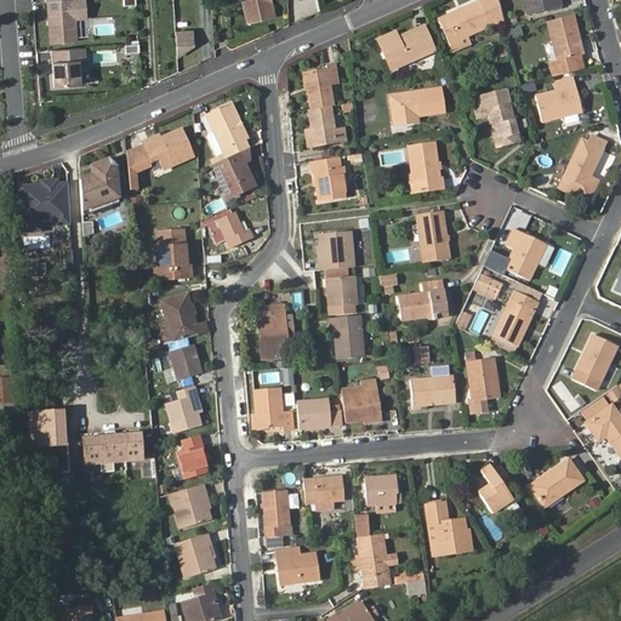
[(77,41),(73,0),(47,0),(51,43),(77,41)]
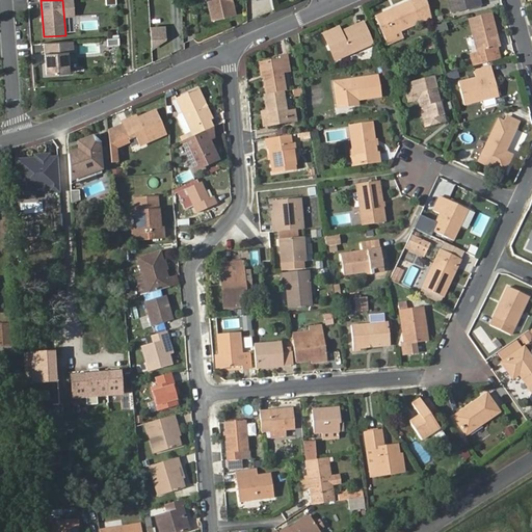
[(209,0),(217,20),(238,12),(233,0),(209,0)]
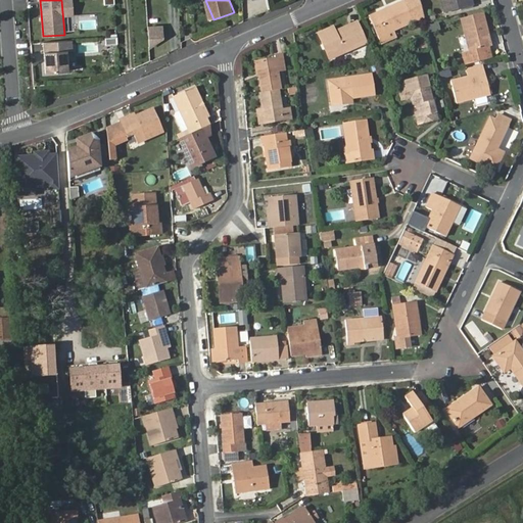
[(441,0),(444,11),(473,4),(471,0),(441,0)]
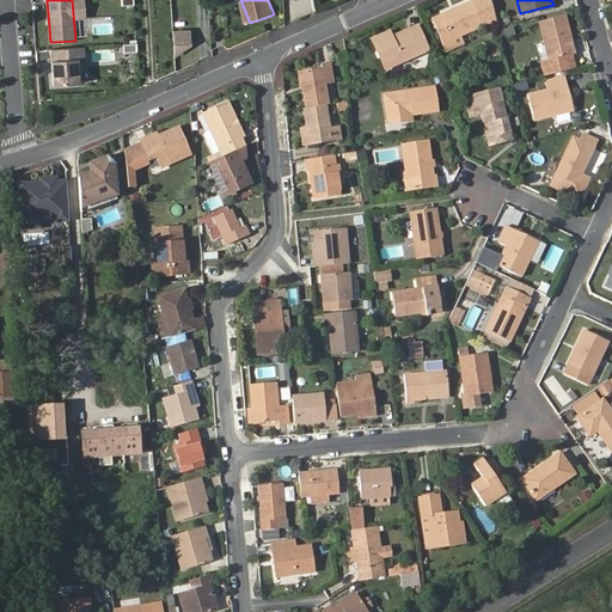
[(432,19),(446,49),(454,46),(452,40),(460,36),(483,25),(473,1),(432,19)]
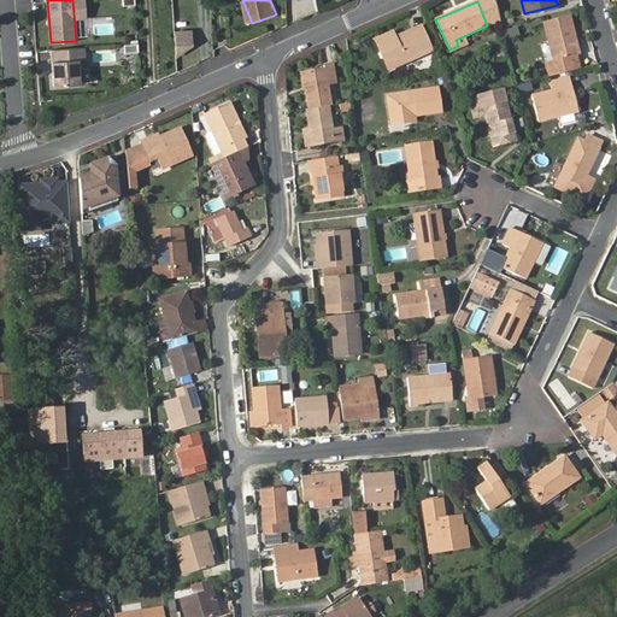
[(544,22),(553,59),(545,62),(548,77),(580,69),(576,54),(579,54),(569,16),(544,22)]
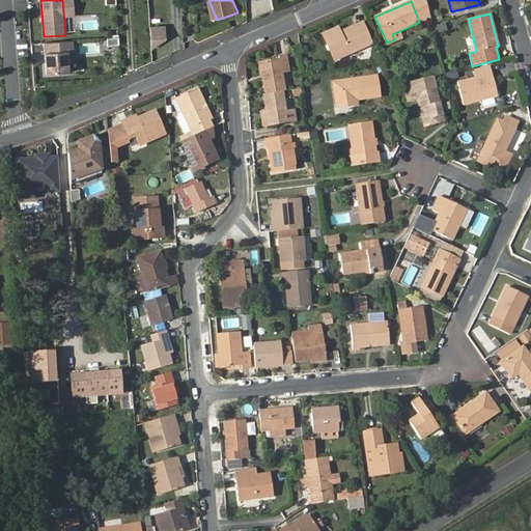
[(361,23),(339,32),(341,36),(363,27),(361,23)]
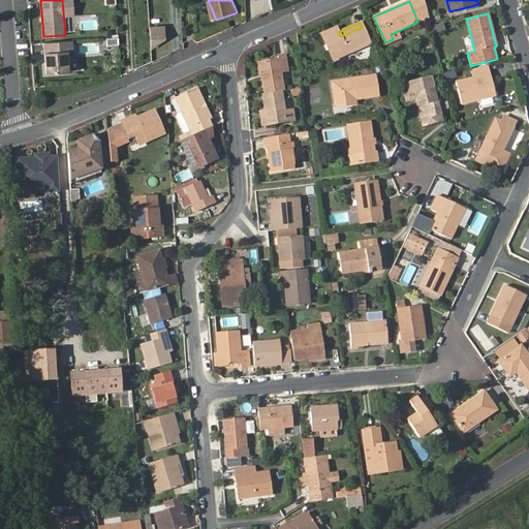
[(162,27),(150,28),(151,49),(163,43),(162,27)]
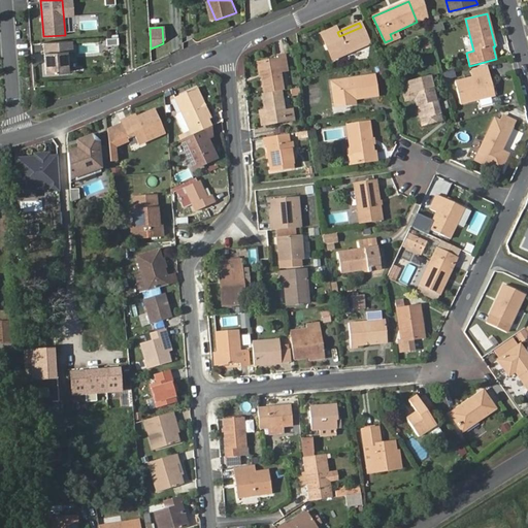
[(339,36),(337,32),(335,28),(321,34),(333,59),(360,47),(358,43),(366,39),(361,27),(339,36)]
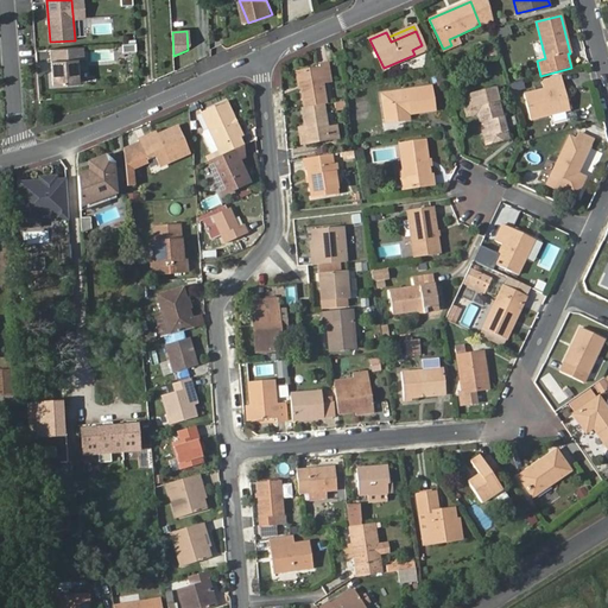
[(457,36),(449,39),(451,45),(460,42),(457,36)]
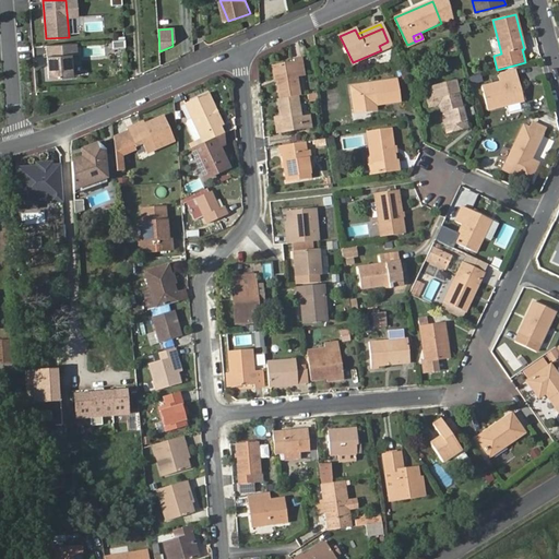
[(379,46),(381,50),(390,46),(388,42),(379,46)]
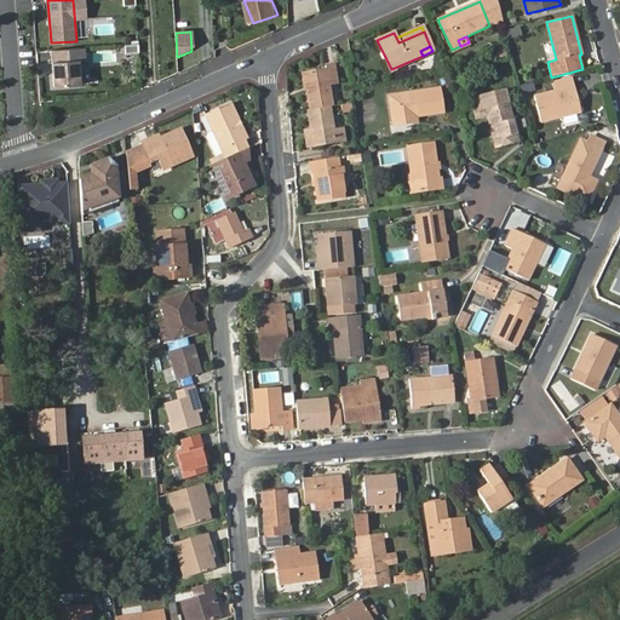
[(497,49),(499,57),(506,56),(504,46),(497,49)]
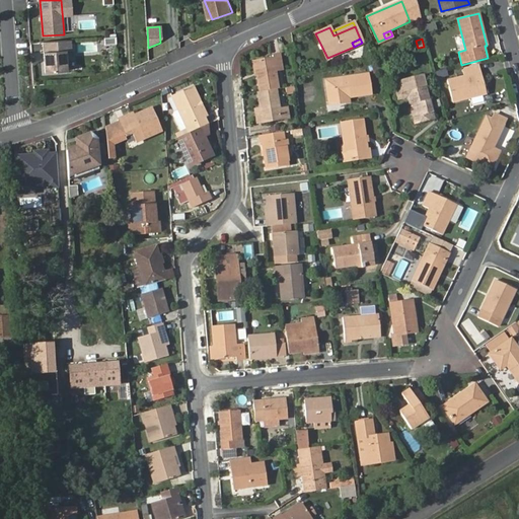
[(68,71),(66,51),(72,50),(71,40),(43,42),(44,56),(46,56),(47,62),(45,62),(45,72),(68,71)]
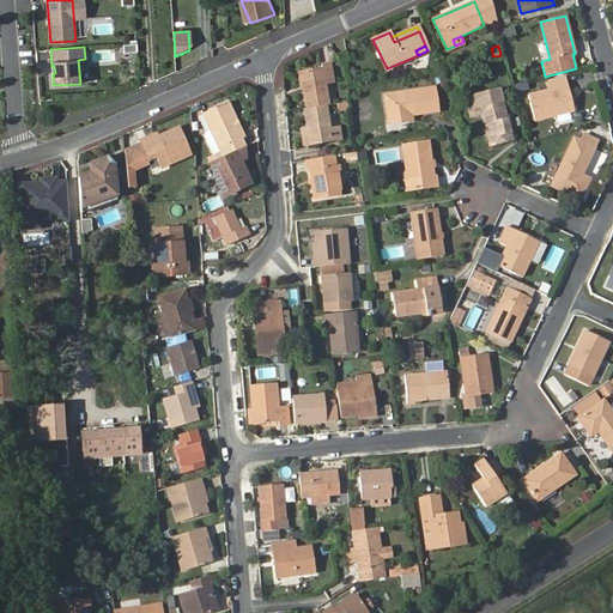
[(304,90),(307,108),(326,105),(328,104),(325,85),(333,84),(331,62),(321,65),(322,68),(301,71),(304,90)]
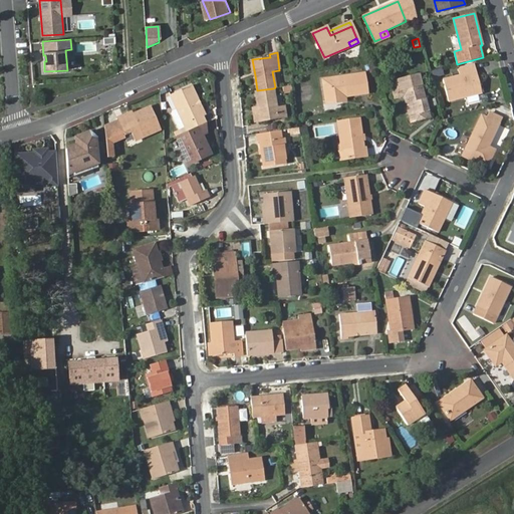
[(443,79),(449,101),(481,93),(475,64),(458,68),(459,75),(443,79)]
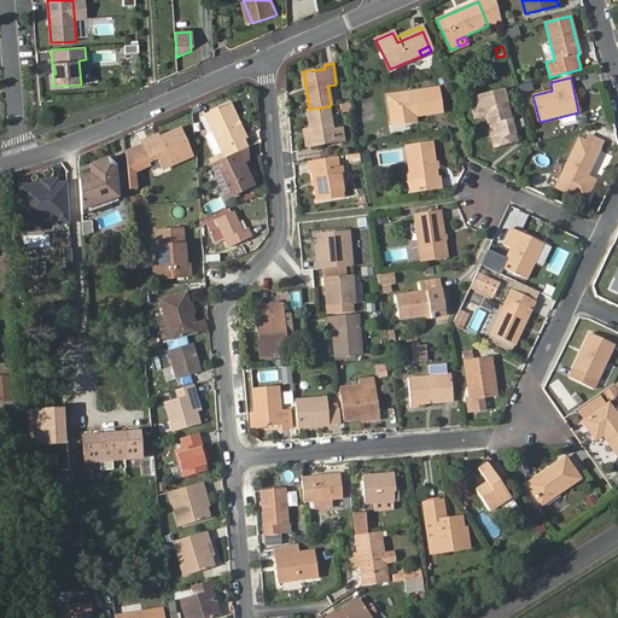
[(406,118),(414,116),(442,112),(438,88),(388,94),(392,124),(406,122),(406,118)]
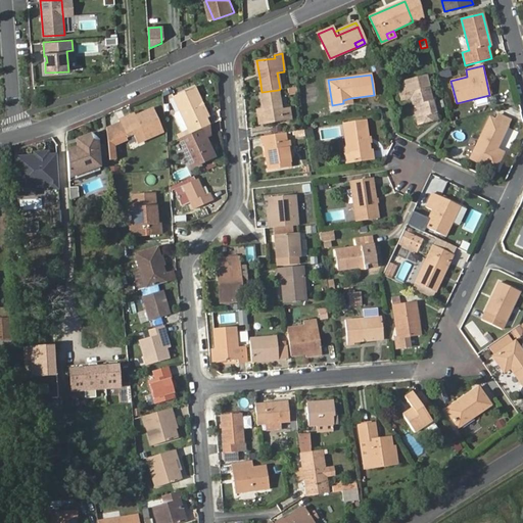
[(411,95),(418,124),(437,120),(435,113),(437,112),(434,101),(432,102),(426,76),(397,83),(401,97),(411,95)]
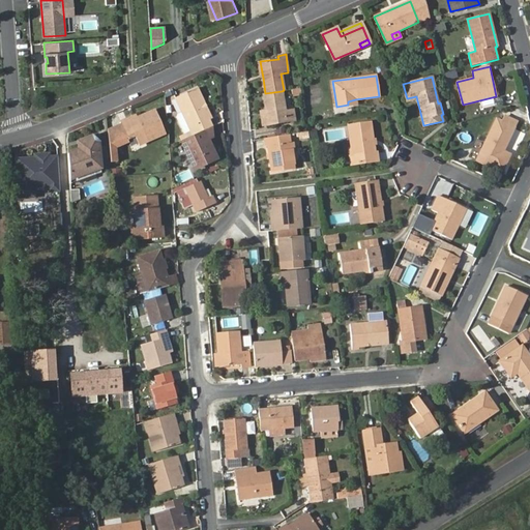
[(302,87),(291,89),(293,96),(303,94),(302,87)]
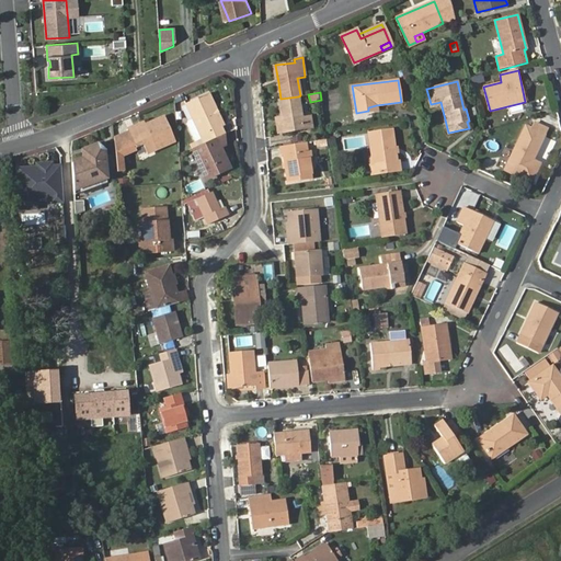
[(224,126),(209,93),(185,103),(192,118),(187,121),(186,123),(193,138),(199,136),(201,138),(203,144),(220,136),(224,135),(220,127),(224,126)]
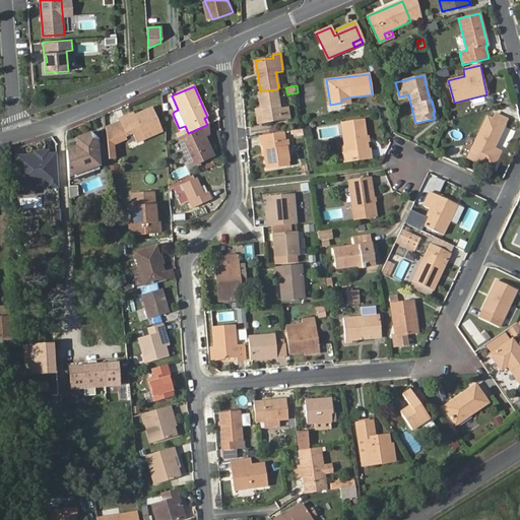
[(260,91),(258,91),(261,108),(264,123),(289,119),(287,107),(279,109),(276,89),(260,91)]
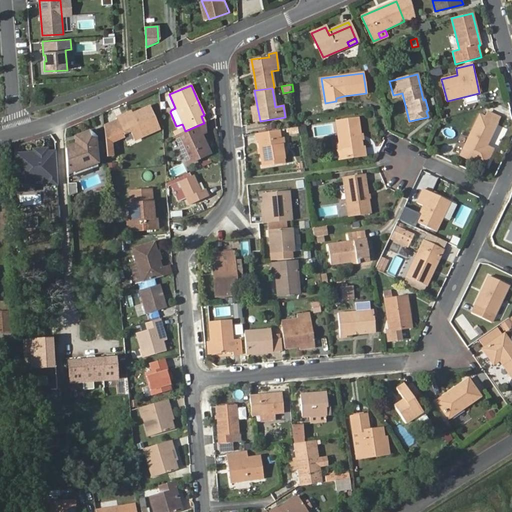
[(125,117),(123,115),(116,118),(123,134),(131,130),(135,140),(159,129),(149,106),(131,114),(125,117)]
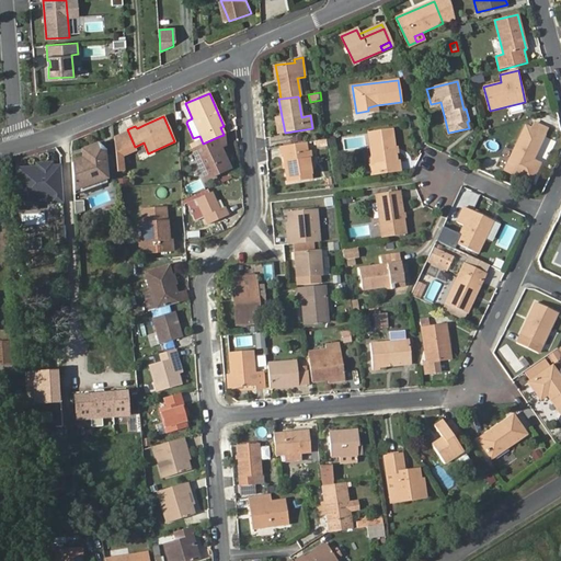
[(526,126),(513,153),(508,151),(504,160),(508,162),(504,170),(530,182),(540,163),(533,160),(547,129),(535,124),(533,129),(526,126)]
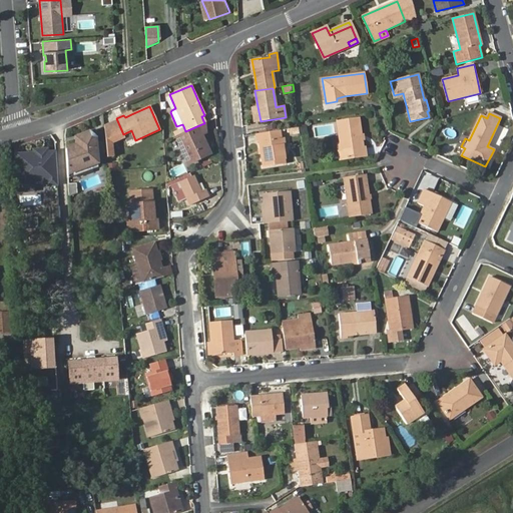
[(337,122),(340,144),(343,158),(366,155),(365,147),(363,147),(358,119),(337,122)]
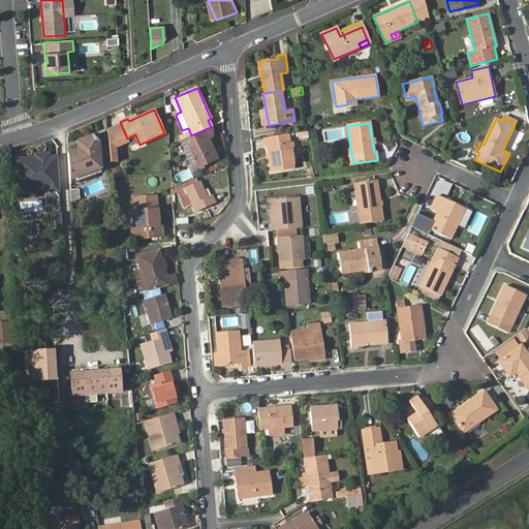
[(178,135),(180,141),(191,135),(189,130),(188,128),(182,130),(184,133),(178,135)]
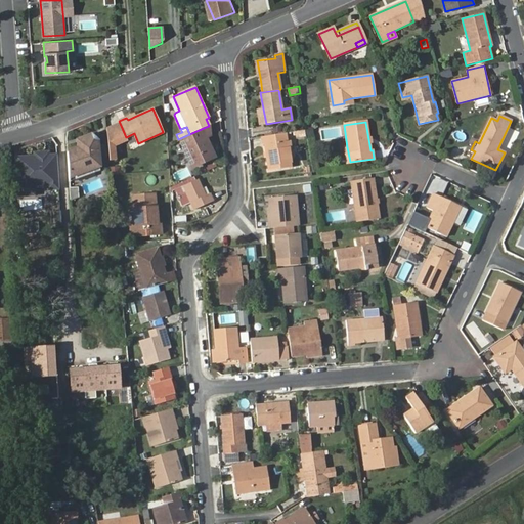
[(189,134),(179,139),(190,167),(213,157),(205,138),(210,135),(206,127),(189,134)]
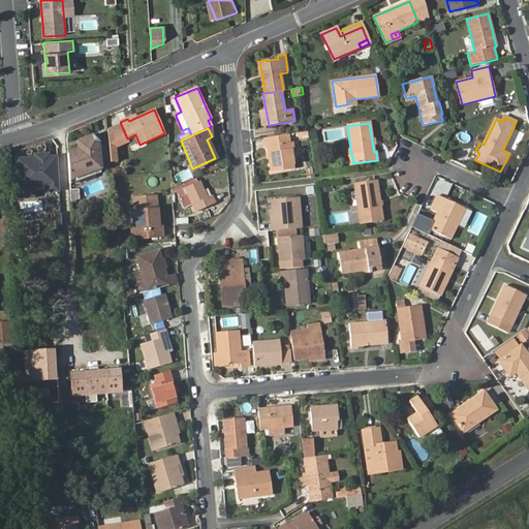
[(288,134),(263,139),(265,146),(267,146),(269,153),(269,158),(271,173),(293,168),(292,159),(289,144),(288,134)]
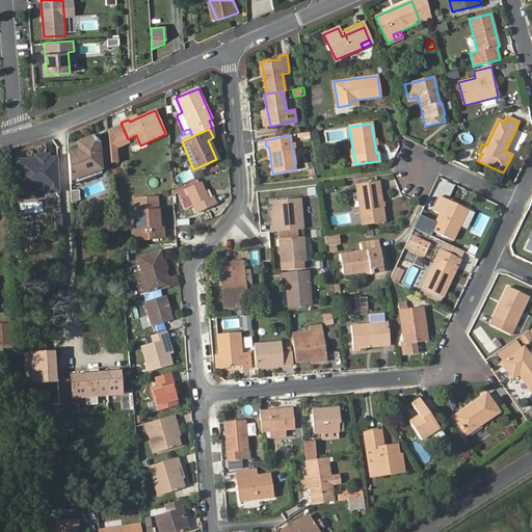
[(99,174),(98,142),(91,138),(77,143),(80,151),(70,155),(72,185),(99,174)]
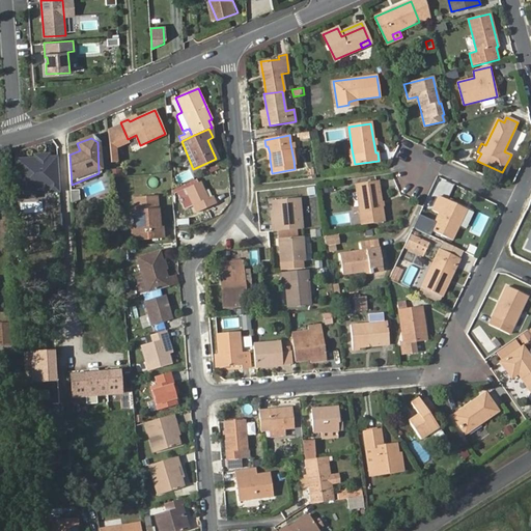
[(77,143),(75,139),(68,141),(70,155),(80,150),(77,143)]
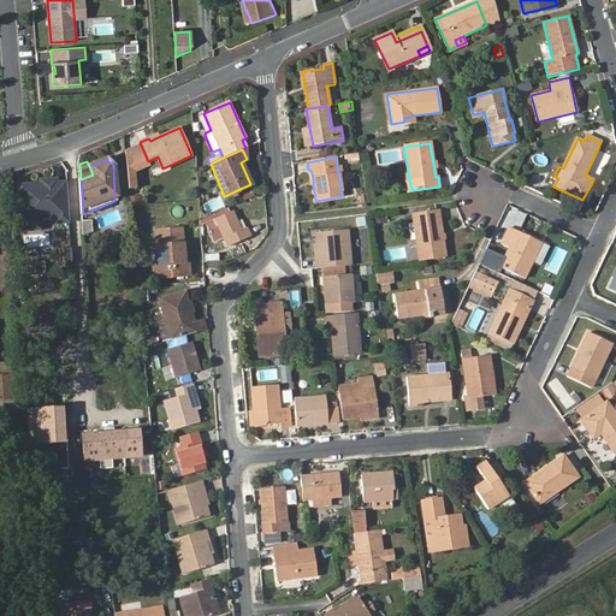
[(70,221),(66,181),(59,181),(59,177),(39,178),(39,182),(19,184),(23,226),(70,221)]
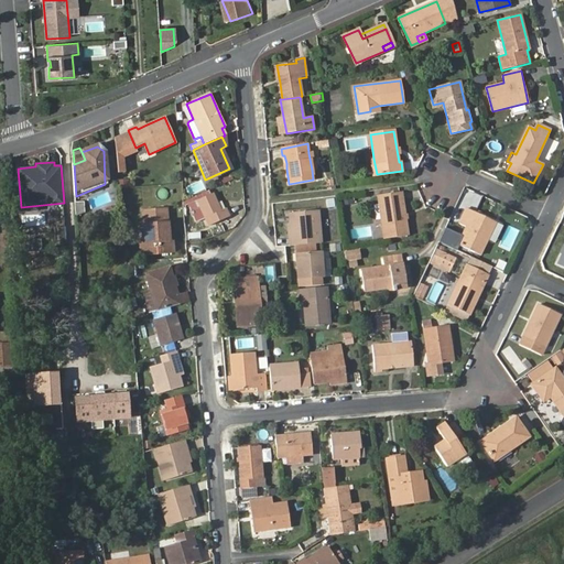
[(378,195),(384,239),(408,235),(401,192),(378,195)]
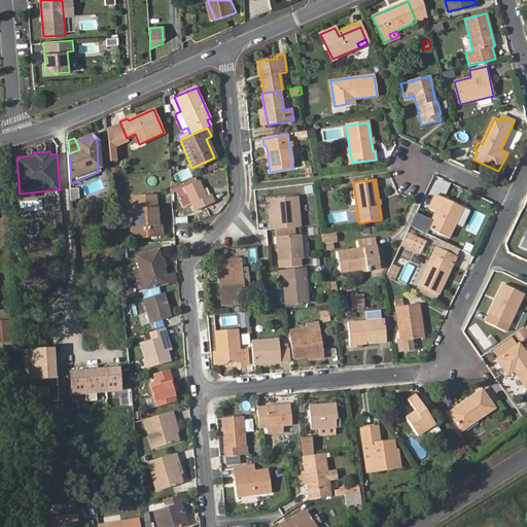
[(184,186),(195,211),(214,203),(211,195),(206,198),(199,181),(184,186)]
